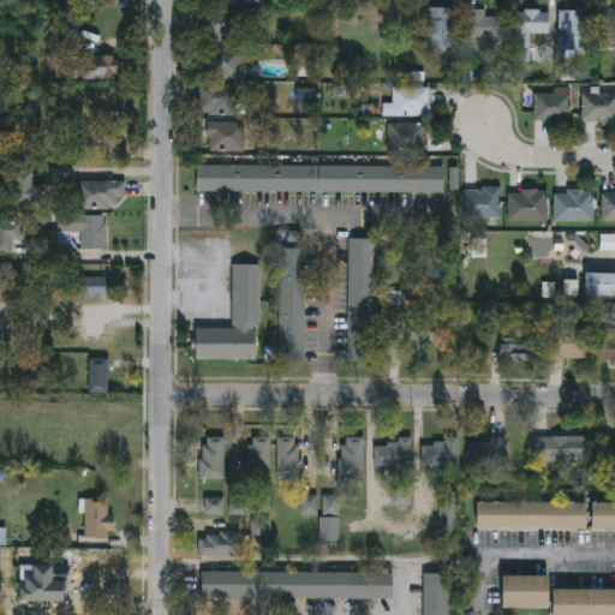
[(452,7),(452,47),(424,47),(424,7),(452,7)]
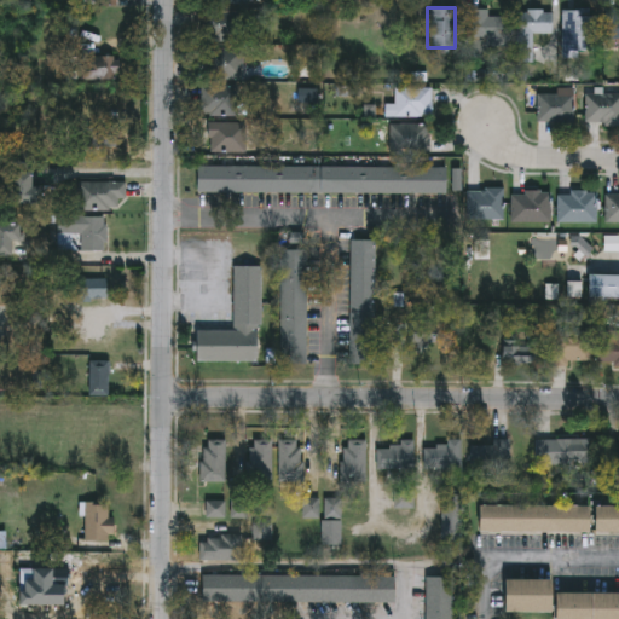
[(487,15),(505,15),(505,41),(472,41),(472,7),(487,7),(487,15)]
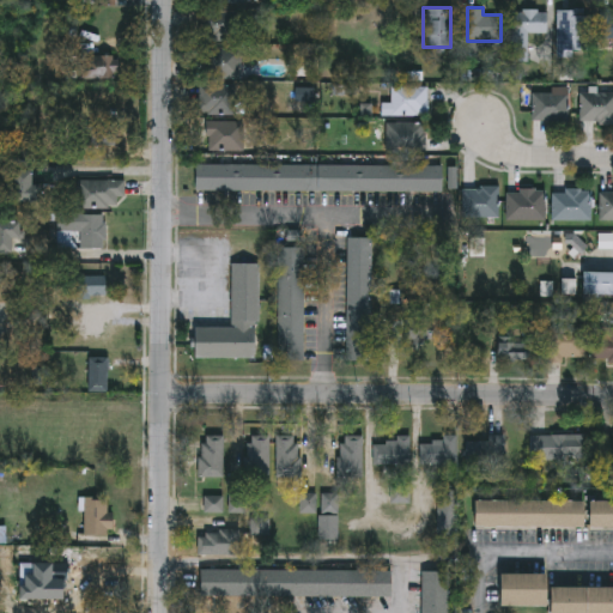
[(238,38),(198,38),(198,10),(238,10),(238,38)]
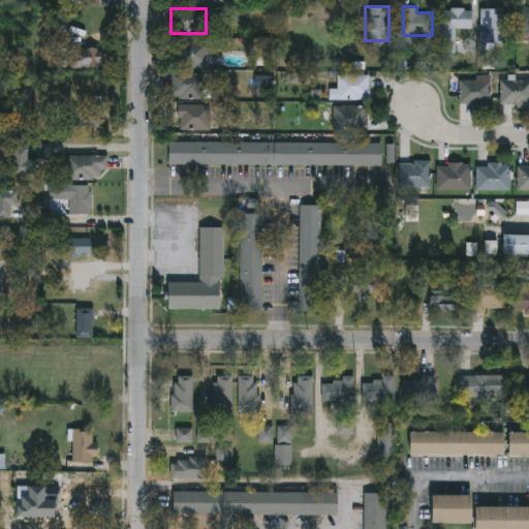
[(455,52),(442,52),(442,8),(471,8),(471,27),(455,27),(455,52)]
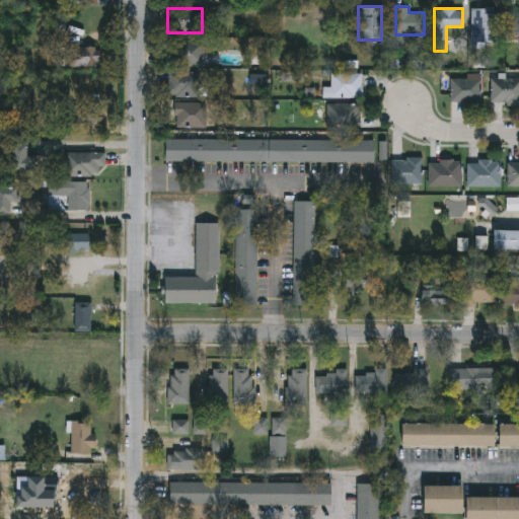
[(470,8),(501,8),(501,47),(470,47),(470,8)]
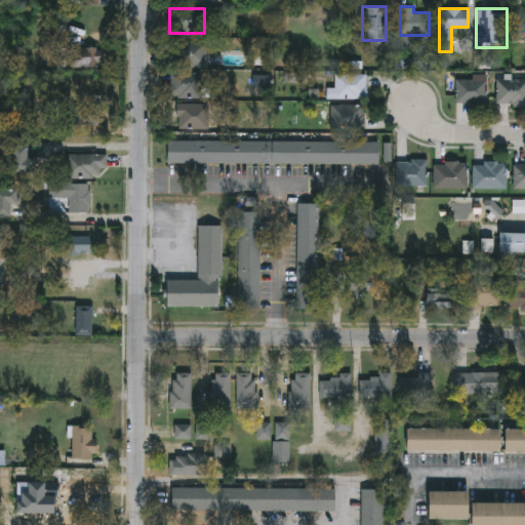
[(524,38),(514,38),(514,10),(524,10),(524,38)]
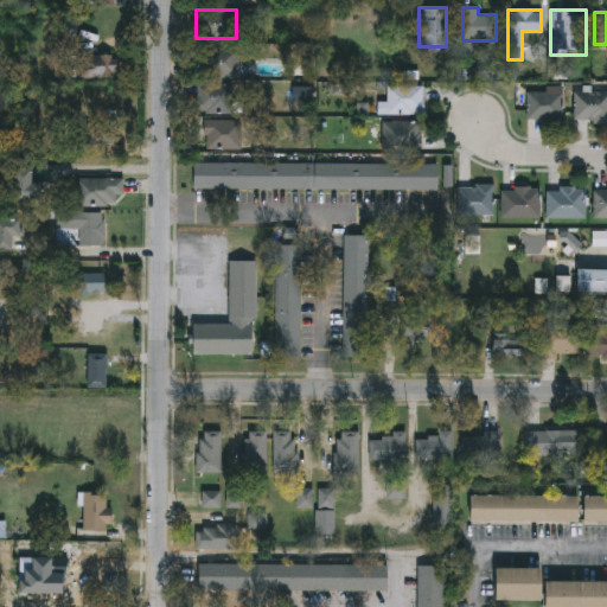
[(199,46),(238,46),(238,75),(199,75),(199,46)]
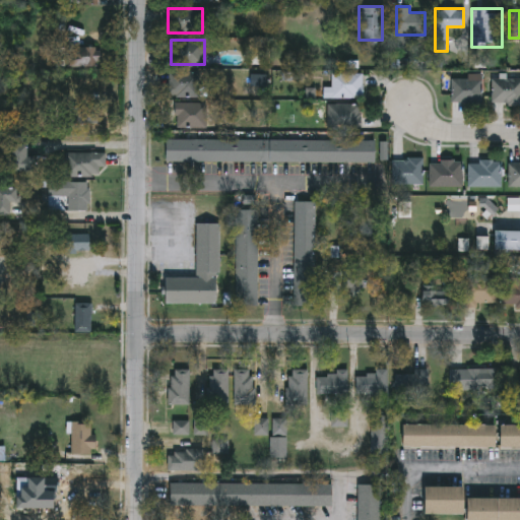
[(101,46),(101,66),(68,66),(68,46),(101,46)]
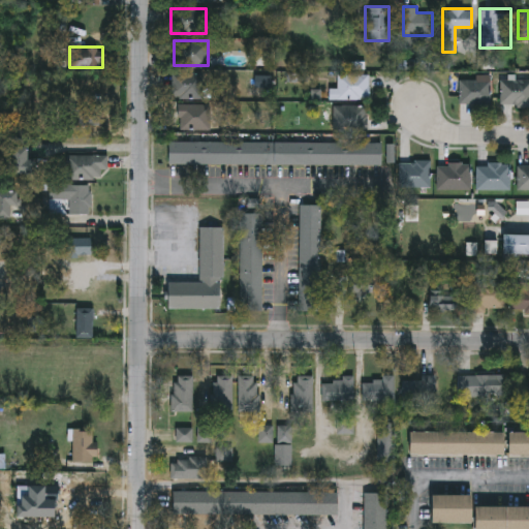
[(203,98),(170,98),(170,71),(203,71),(203,98)]
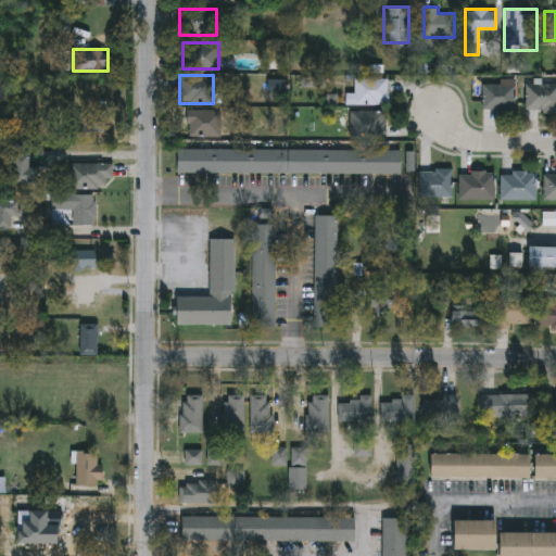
[(354,92),(354,77),(388,77),(388,103),(346,103),(346,92),(354,92)]
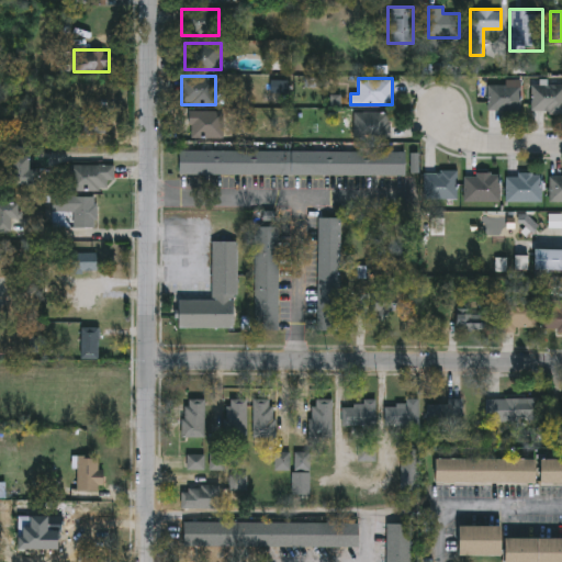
[(489,111),(489,85),(521,85),(521,111),(489,111)]
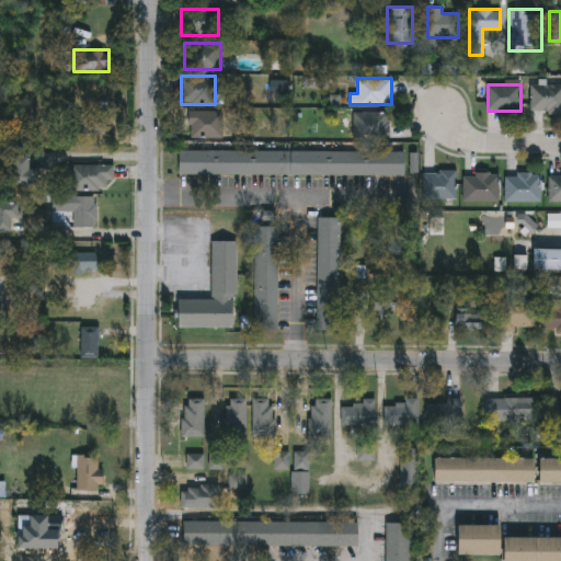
[(560,84),(560,112),(531,112),(531,84),(560,84)]
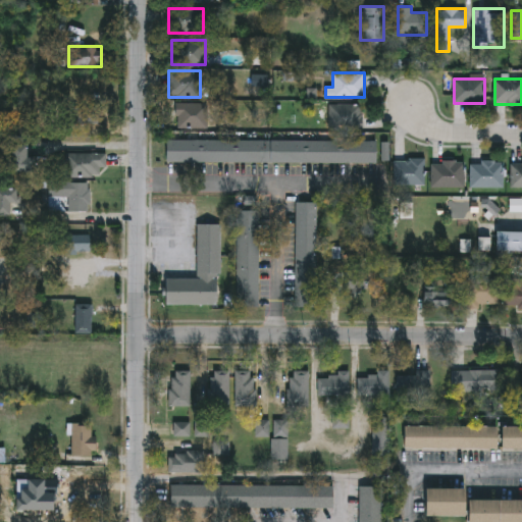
[(104,122),(81,122),(81,98),(104,98),(104,122)]
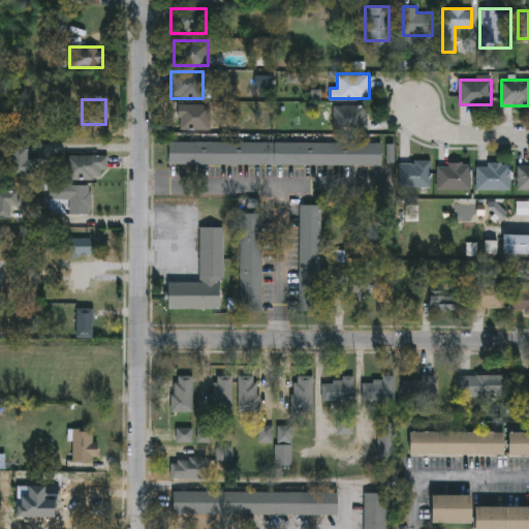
[(209,104),(209,128),(178,128),(178,104),(209,104)]
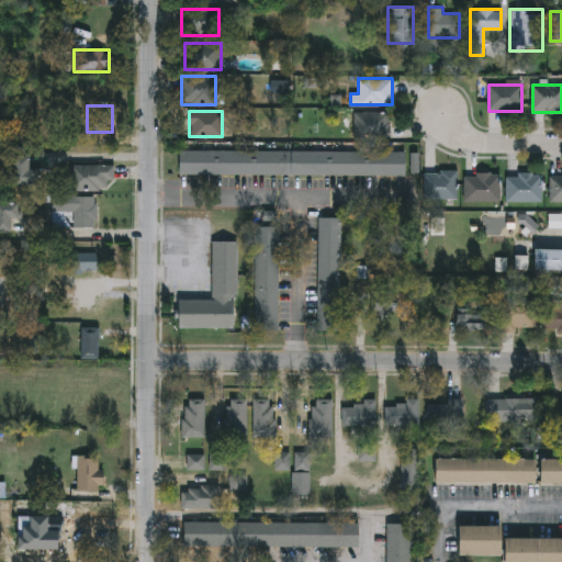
[(353,138),(353,112),(391,112),(391,138),(353,138)]
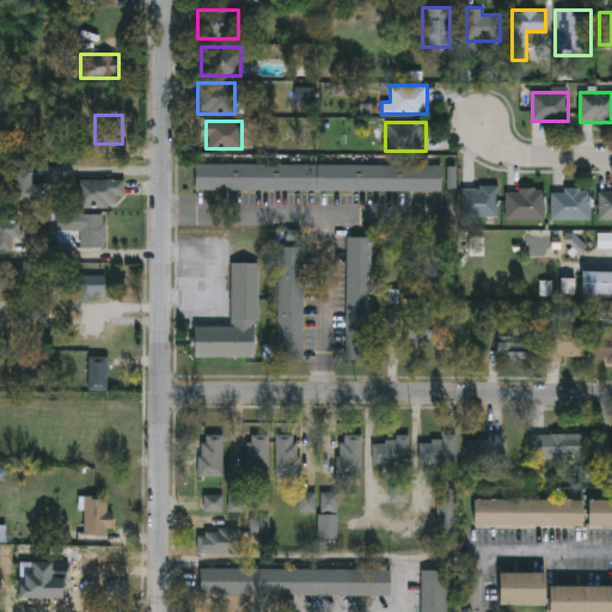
[(442,191),(194,190),(194,164),(442,165),(442,191)]
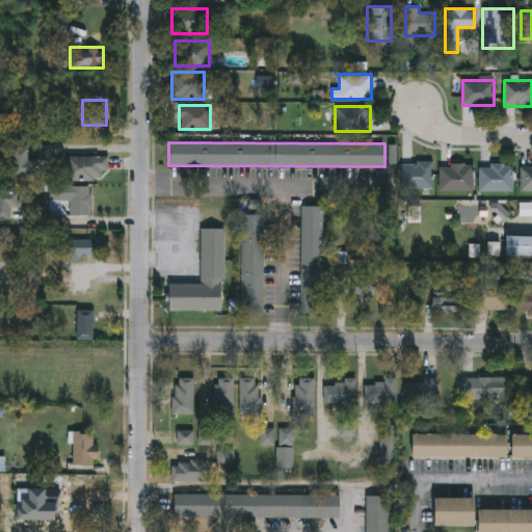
[(37,159),(37,174),(12,174),(12,147),(32,147),(32,159),(37,159)]
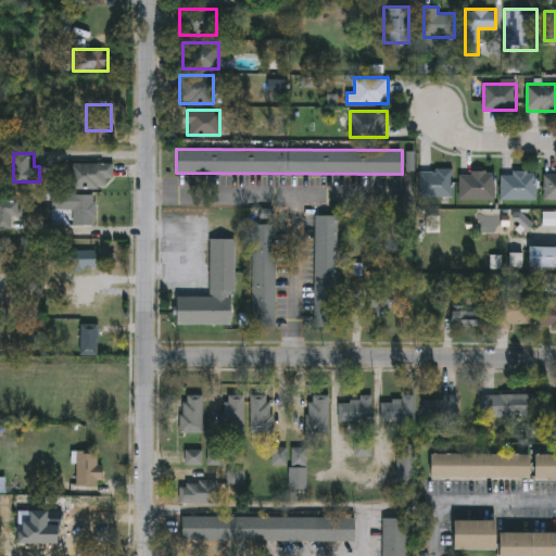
[(72,162),(112,162),(112,187),(72,187),(72,162)]
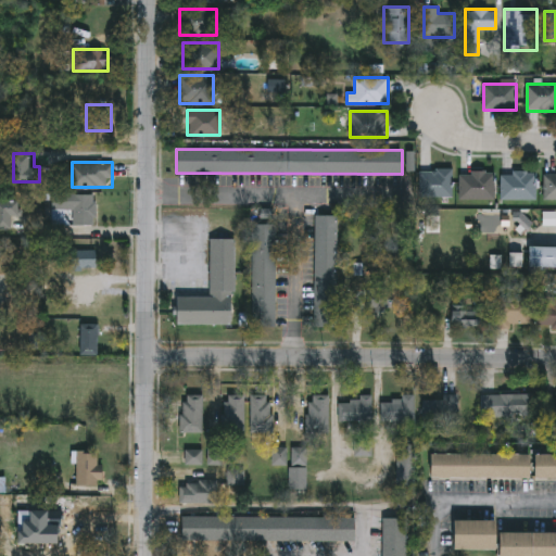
[(453,197),(421,197),(421,169),(453,169),(453,197)]
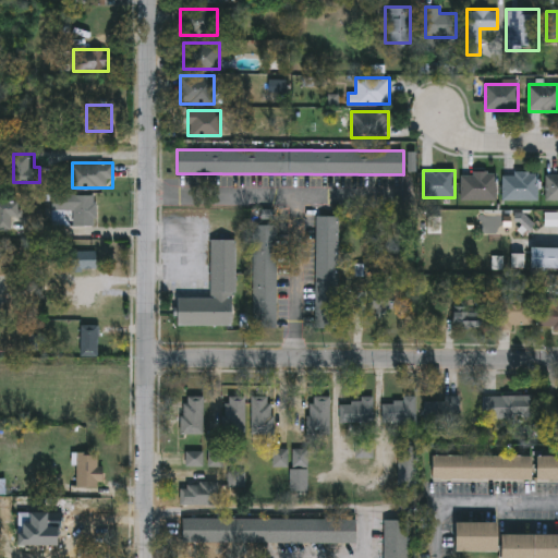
[(497,199),(462,199),(462,172),(497,172),(497,199)]
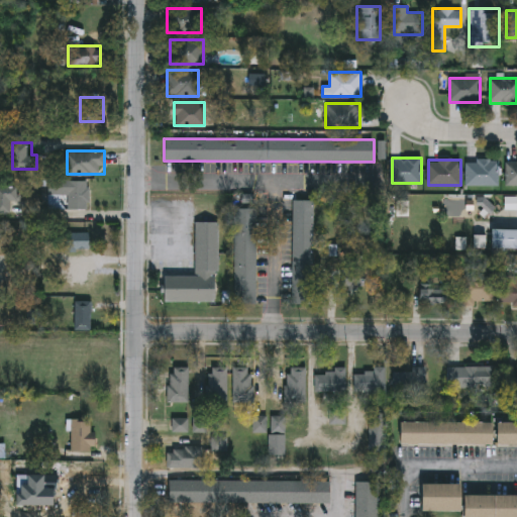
[(500,185),(467,185),(467,160),(500,160),(500,185)]
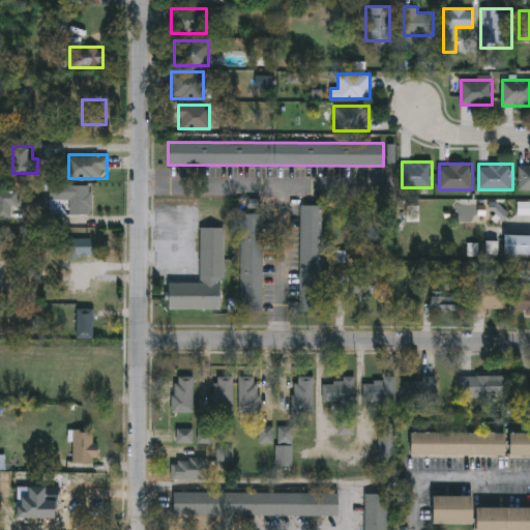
[(520,166),(529,166),(529,189),(520,189),(520,166)]
